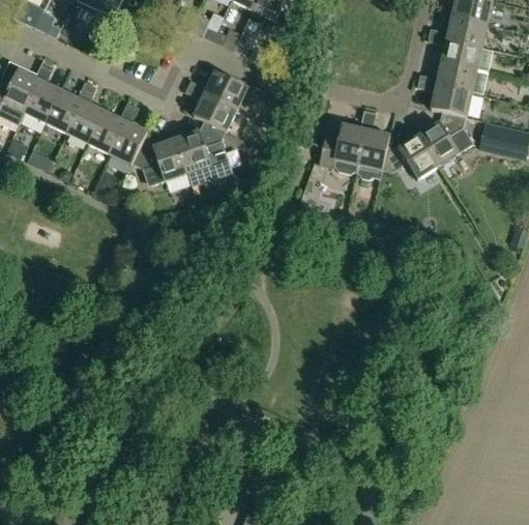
[(31,0),(27,8),(62,26),(69,11),(49,0),(31,0)]
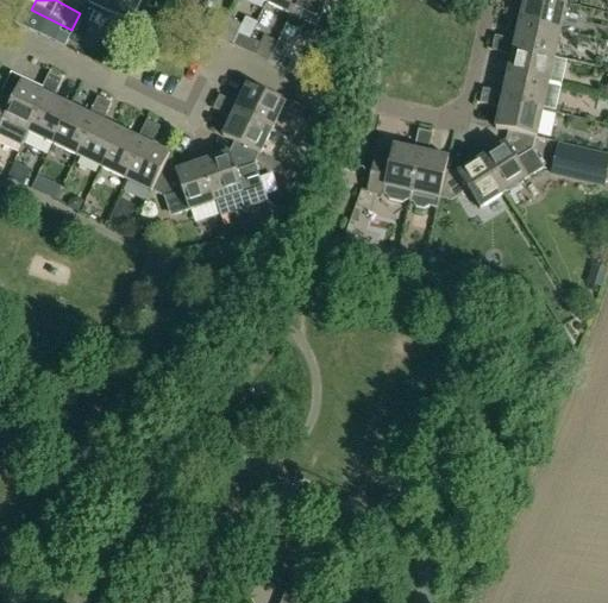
[(91,0),(130,19),(138,0),(91,0)]
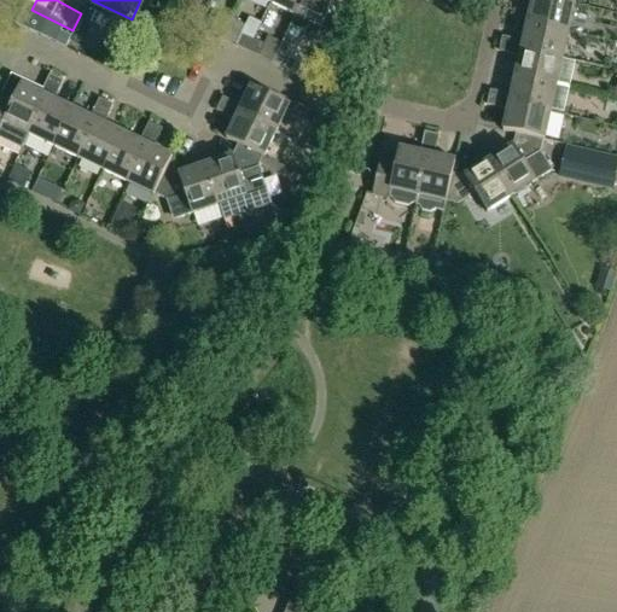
[(306,35),(266,16),(271,7),(257,0),(243,29),(296,54),(306,35)]
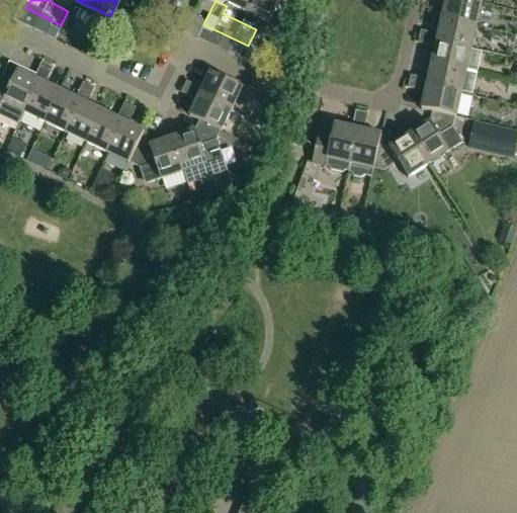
[(225,0),(245,9),(249,0),(225,0)]
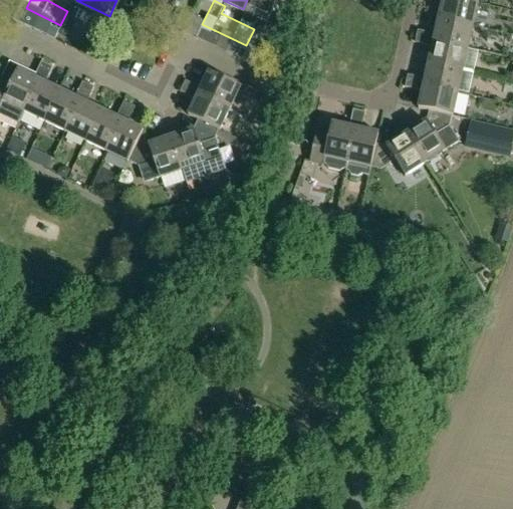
[(247,0),(243,9),(245,10),(240,18),(252,24),(256,15),(265,20),(274,0),(247,0)]
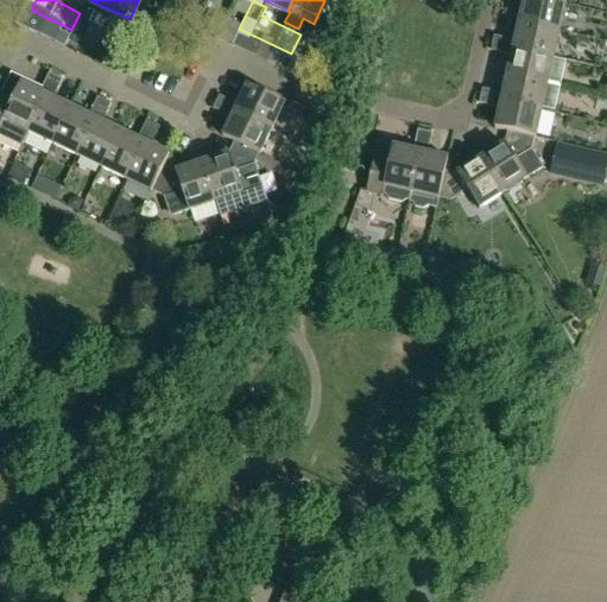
[(520,0),(517,17),(558,26),(564,0),(520,0)]
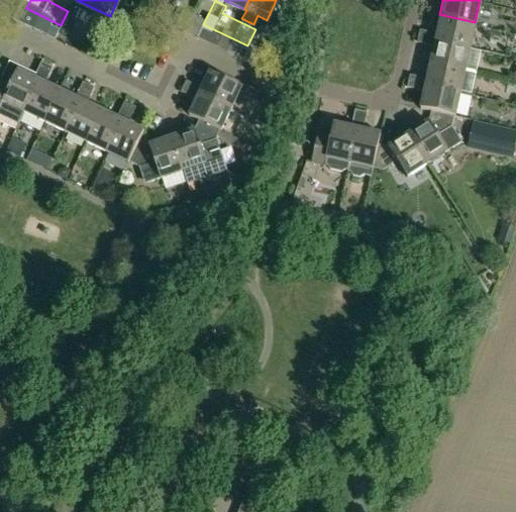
[(25,11),(17,7),(12,17),(21,21),(25,11)]
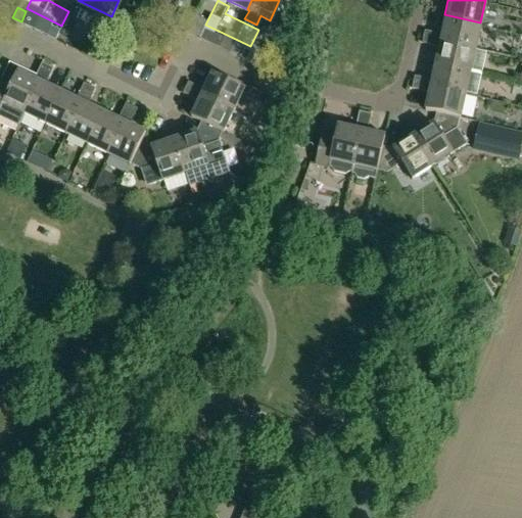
[(179,13),(170,9),(164,19),(174,24),(179,13)]
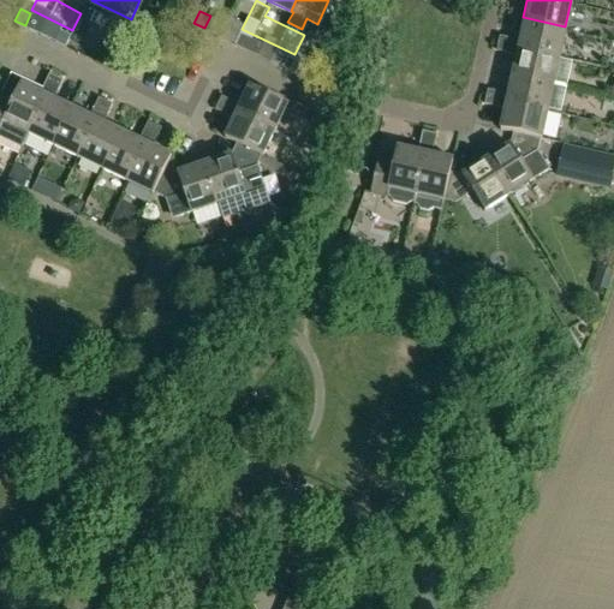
[(519,36),(508,34),(505,48),(516,51),(517,43),(559,53),(565,27),(523,17),(519,36)]
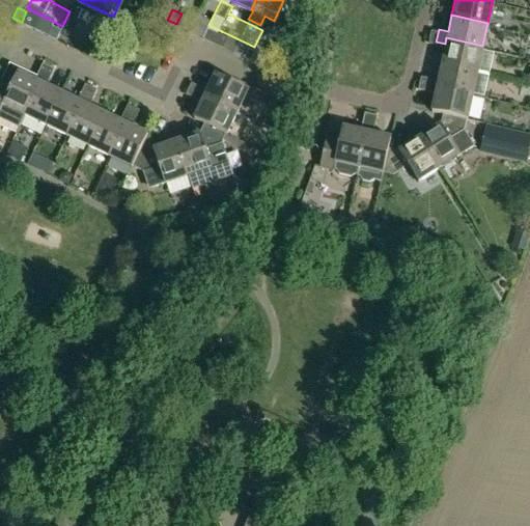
[(60,28),(51,23),(46,33),(55,38),(60,28)]
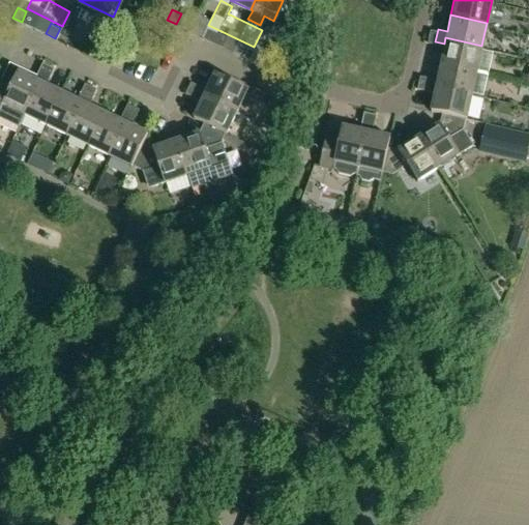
[(201,36),(210,40),(215,30),(206,26),(201,36)]
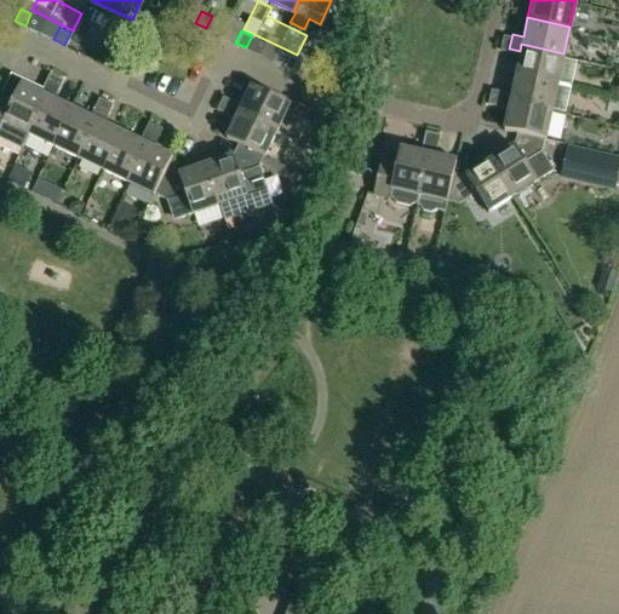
[(509,49),(513,34),(503,32),(499,46),(509,49)]
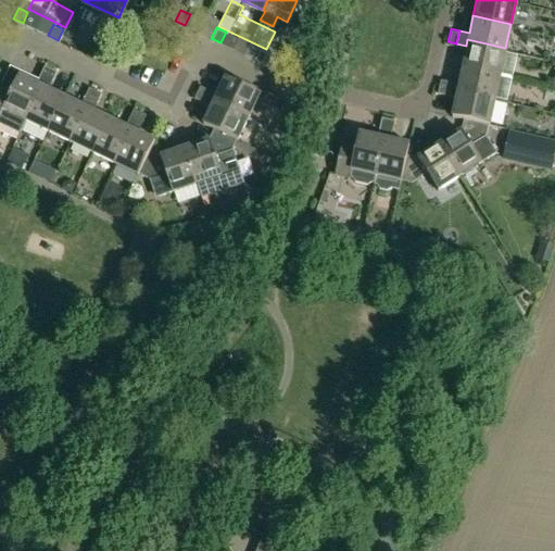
[(226,32),(221,42),(229,47),(235,36),(226,32)]
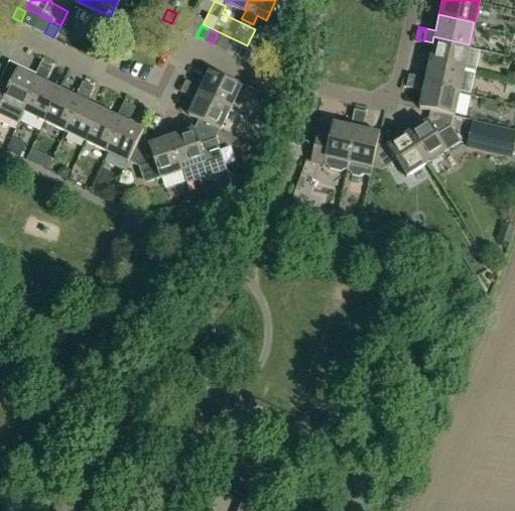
[(428,59),(464,67),(469,44),(433,36),(432,42),(428,59)]
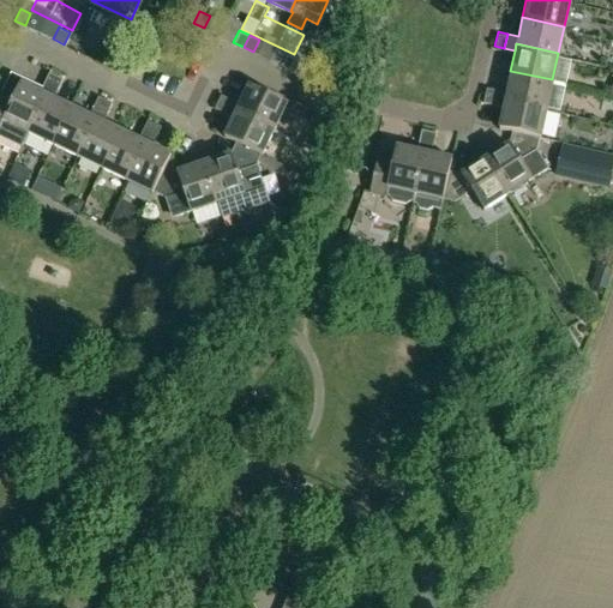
[(299,58),(288,53),(282,65),(293,70),(299,58)]
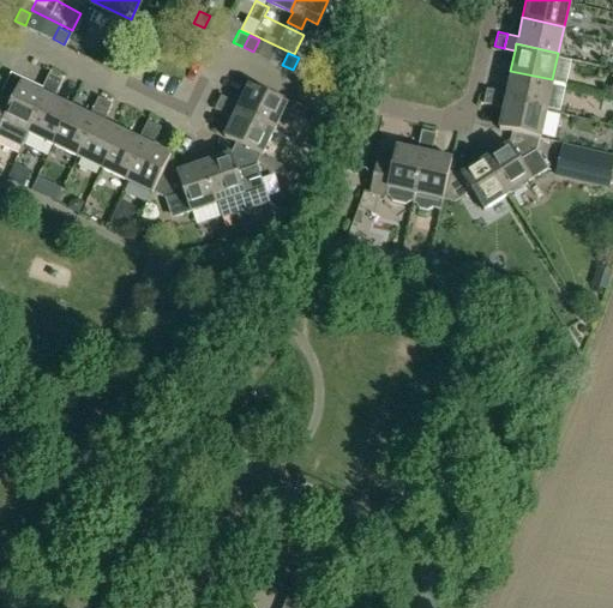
[(47,70),(43,79),(56,85),(61,76),(47,70)]
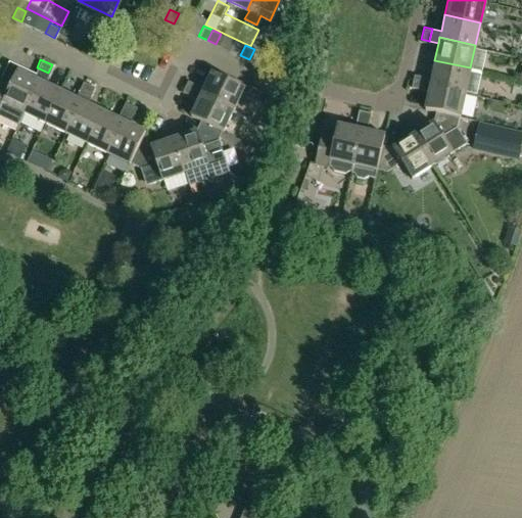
[(431,77),(422,75),(419,87),(428,89),(429,83),(465,91),(470,67),(434,60),(431,77)]
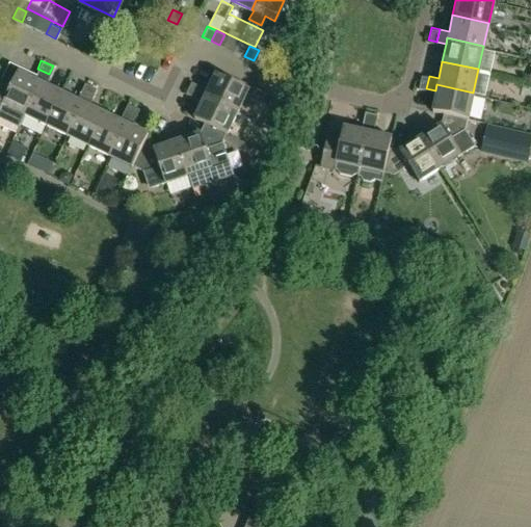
[(0,116),(18,125),(24,112),(23,112),(37,81),(38,79),(33,77),(17,69),(10,83),(0,78),(0,116)]
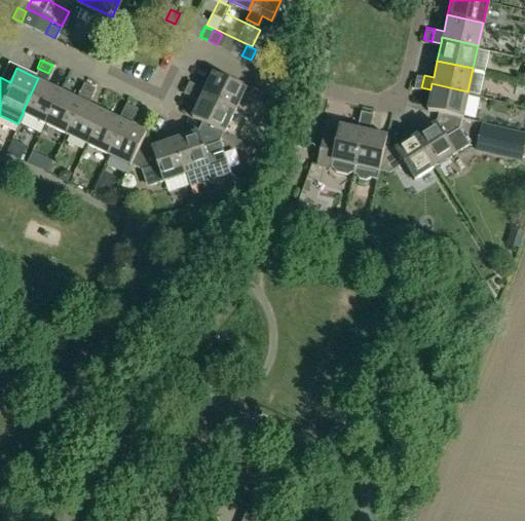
[(37,80),(23,111),(24,111),(44,121),(60,88),(44,81),(48,73),(37,68),(35,72),(33,76),(38,78),(37,80)]
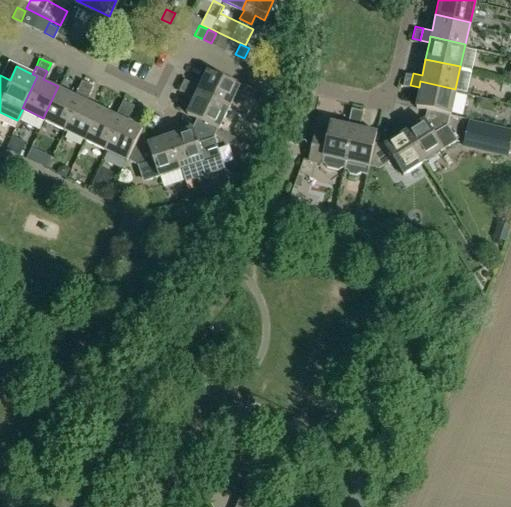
[(227,105),(238,84),(206,69),(199,84),(190,80),(185,92),(193,96),(196,90),(200,92),(227,105)]
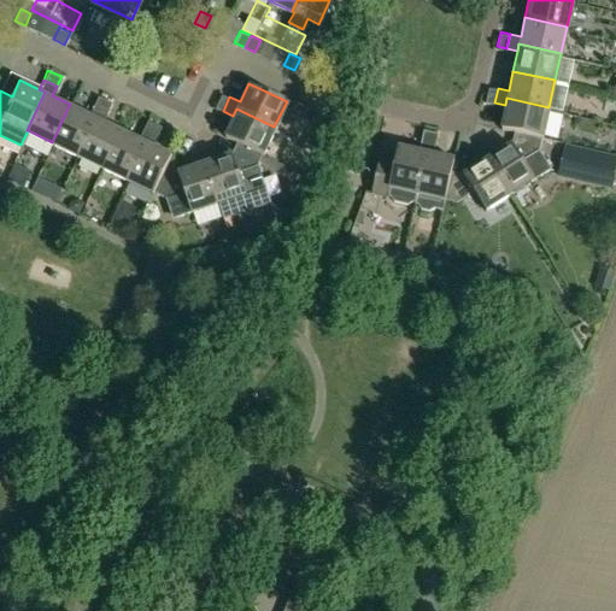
[(494,103),(498,88),(488,86),(485,100),(494,103)]
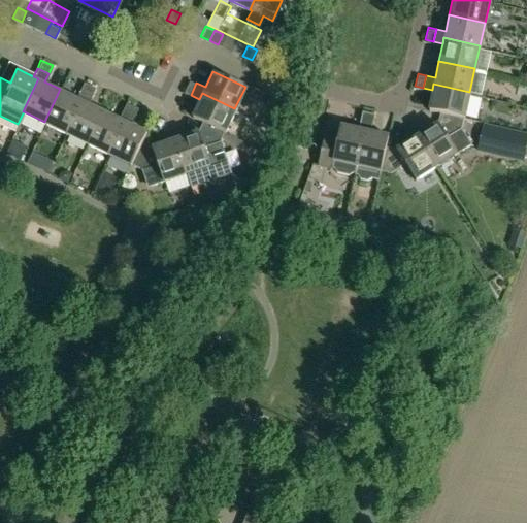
[(183,91),(191,95),(196,83),(188,78),(183,91)]
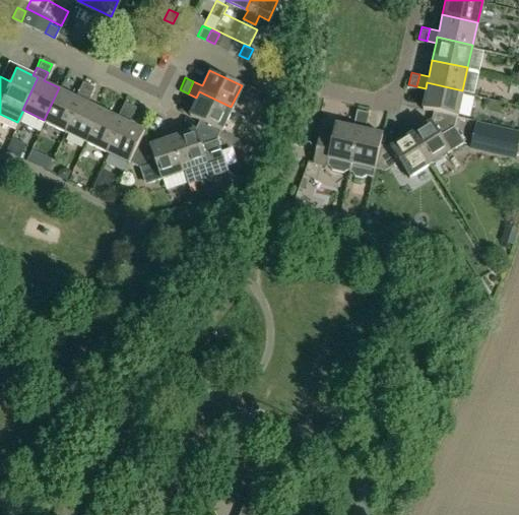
[(82,79),(78,87),(89,92),(93,84),(82,79)]
